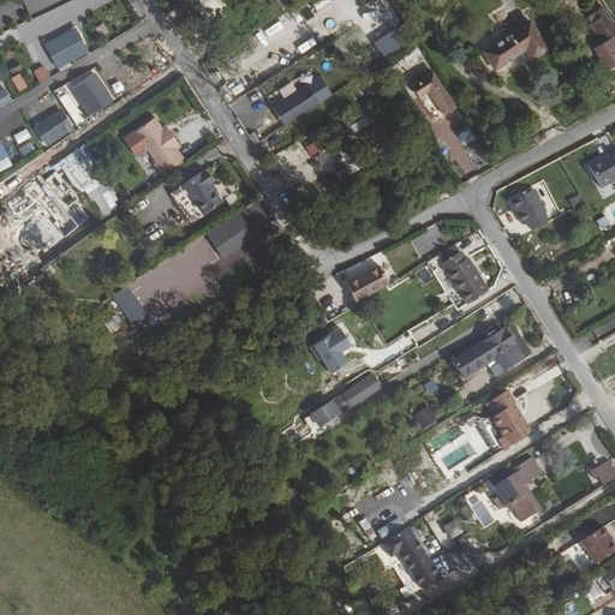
[(604,37),(607,41),(614,35),(614,30),(601,9),(589,16),(593,22),(587,27),(599,41),(604,37)]
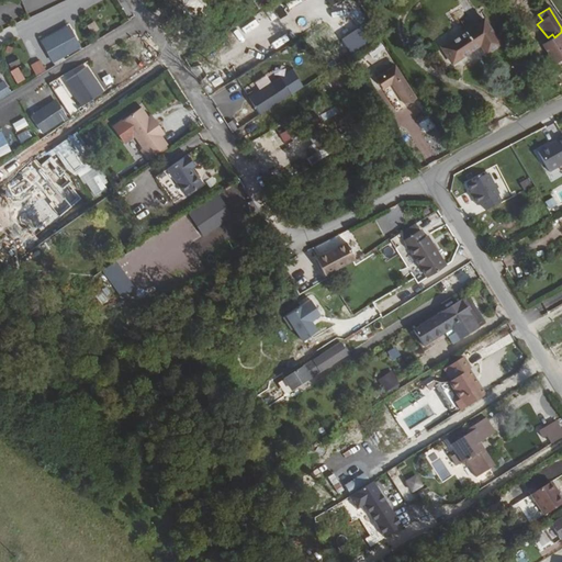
[(485,52),(498,43),(485,17),(441,42),(450,58),(480,41),(485,52)]
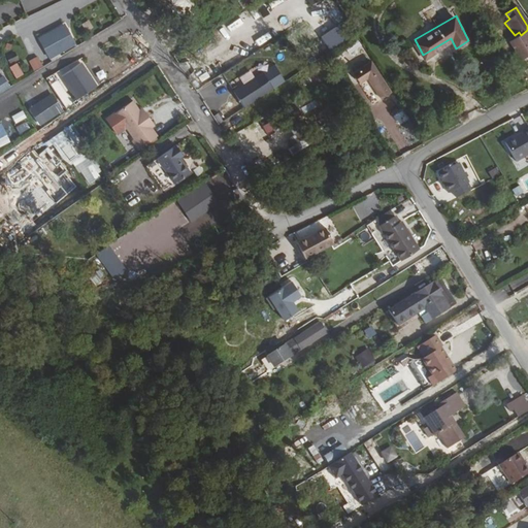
[(321,36),(328,48),(349,36),(341,24),(321,36)]
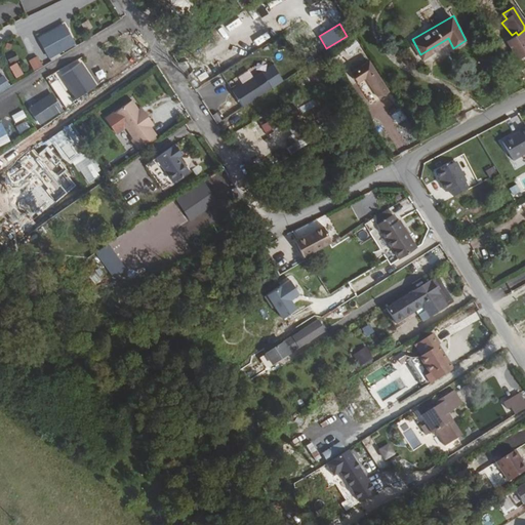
[(42,38),(51,57),(79,45),(69,25),(42,38)]
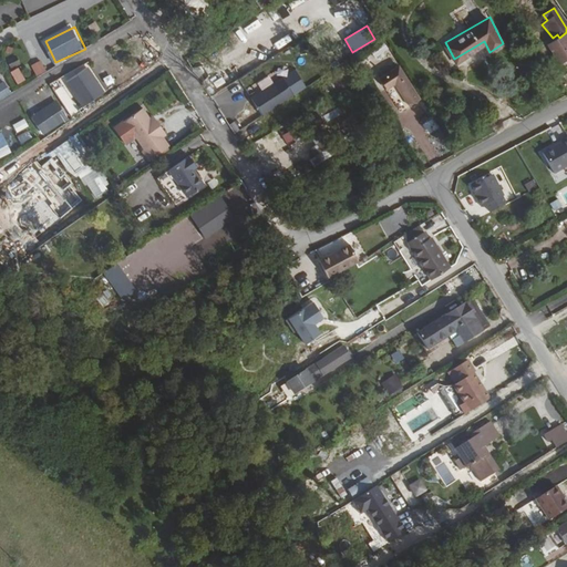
[(272,44),(276,50),(291,42),(288,35),(272,44)]
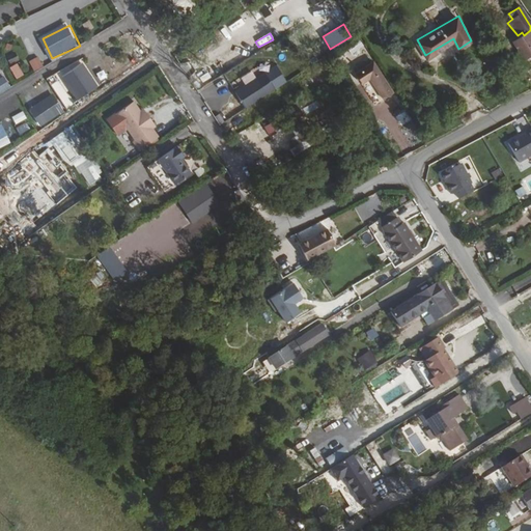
[(352,58),(367,52),(362,40),(347,48),(352,58)]
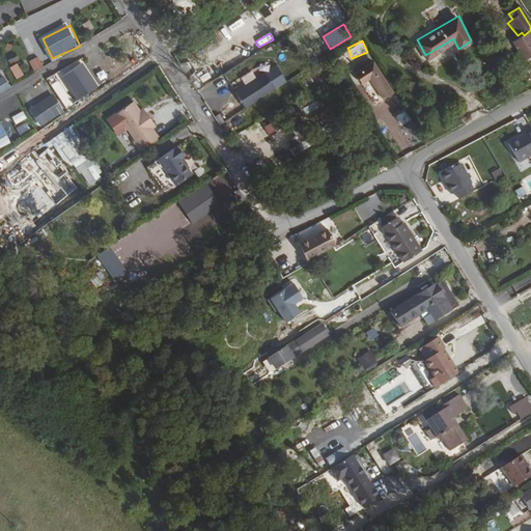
[(33,71),(44,65),(38,56),(28,60),(33,71)]
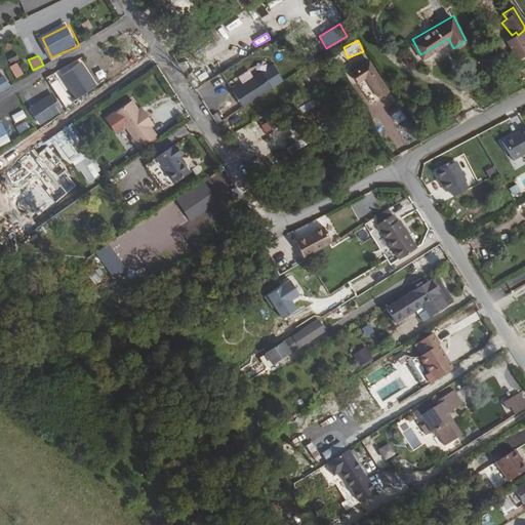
[(9,66),(16,77),(24,73),(16,62),(9,66)]
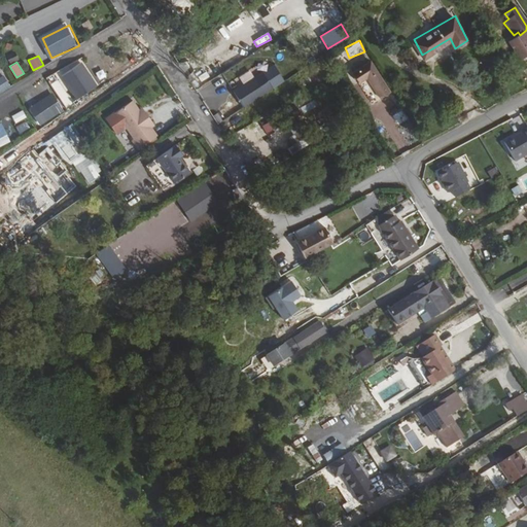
[(82,63),(64,75),(79,98),(98,86),(82,63)]
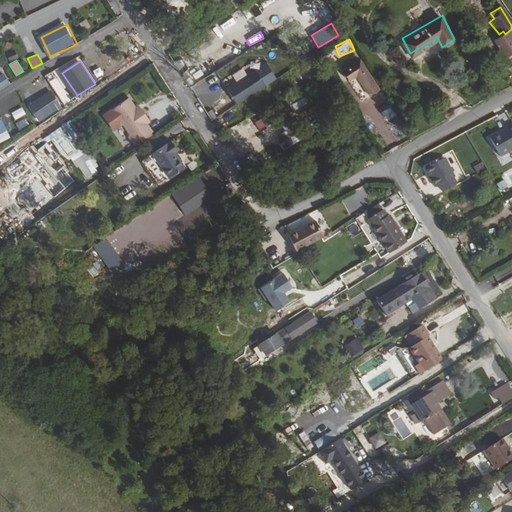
[(361,61),(344,72),(350,82),(358,77),(371,98),(381,92),(361,61)]
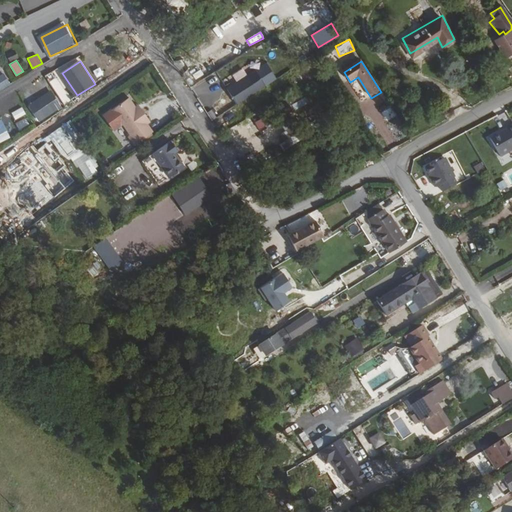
[(260,71),(228,92),(238,106),(269,86),(260,71)]
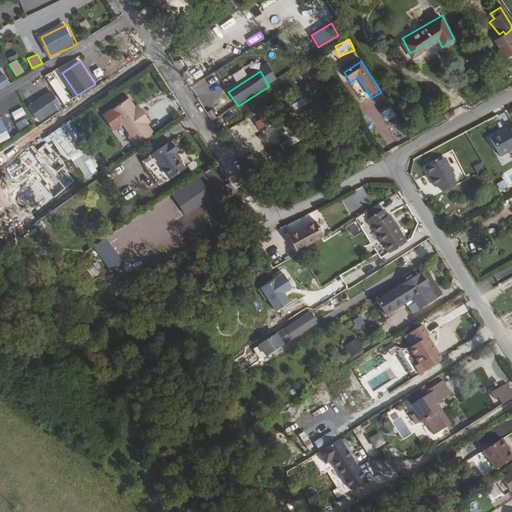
[(0,74),(0,89),(10,83),(3,72),(0,74)]
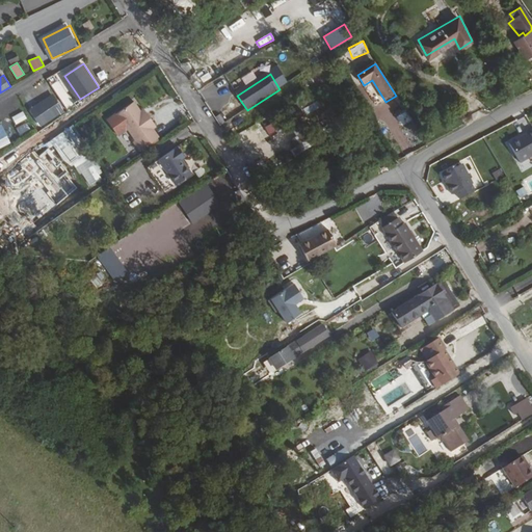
[(38,87),(21,97),(31,113),(48,103),(38,87)]
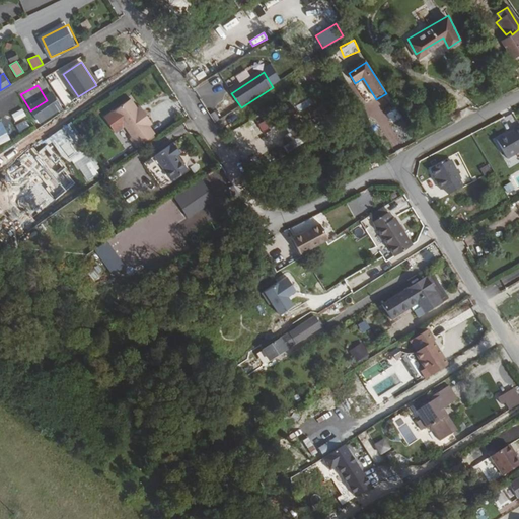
[(15,98),(8,102),(12,112),(20,107),(15,98)]
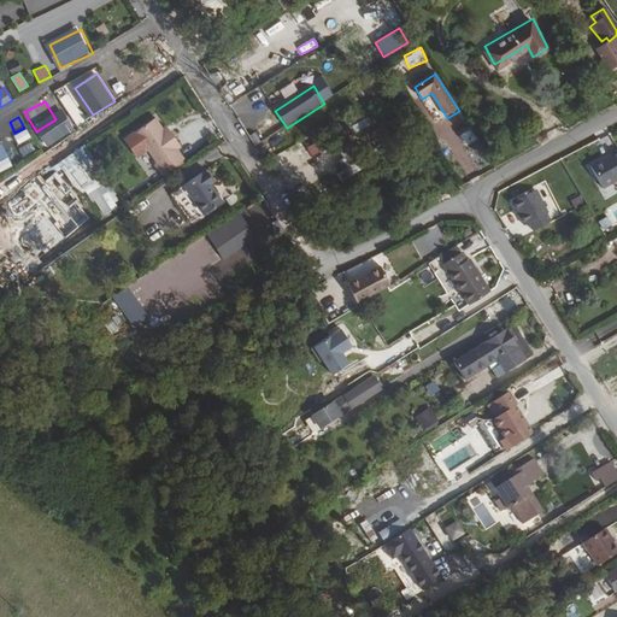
[(369,118),(353,123),(356,130),(371,125),(369,118)]
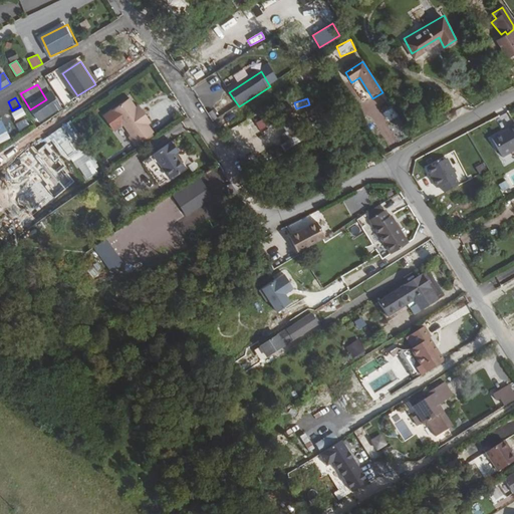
[(140,109),(133,99),(107,116),(115,130),(124,123),(134,138),(132,139),(135,145),(154,132),(151,126),(154,124),(146,111),(142,113),(140,109)]
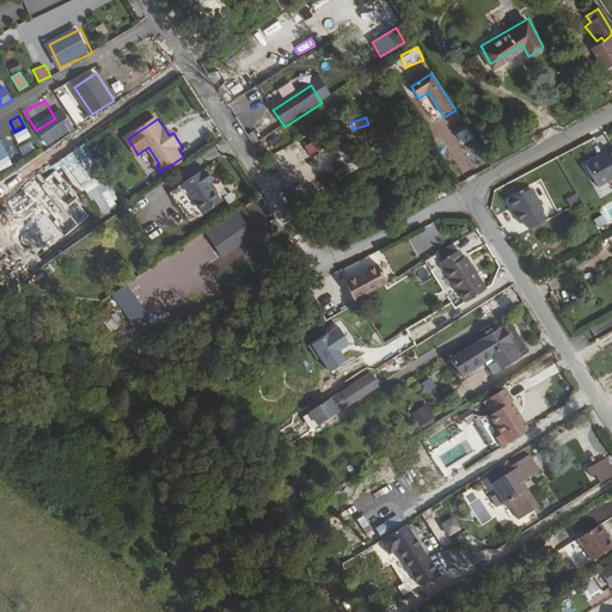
[(340,140),(346,136),(336,122),(330,126),(340,140)]
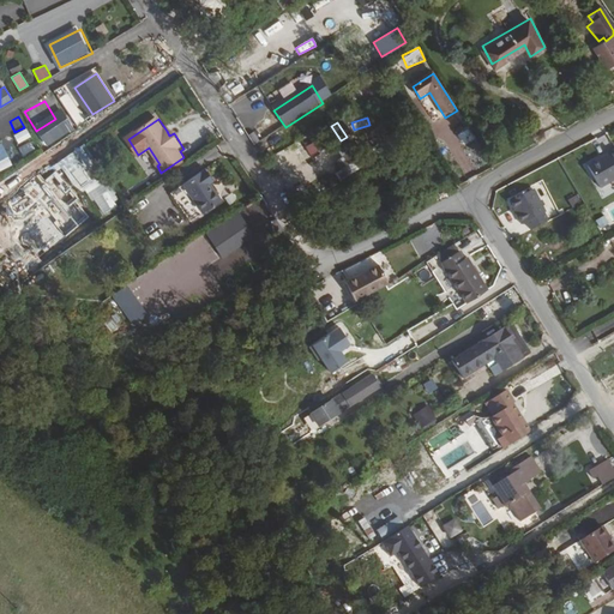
[(374,144),(387,136),(380,124),(367,133),(374,144)]
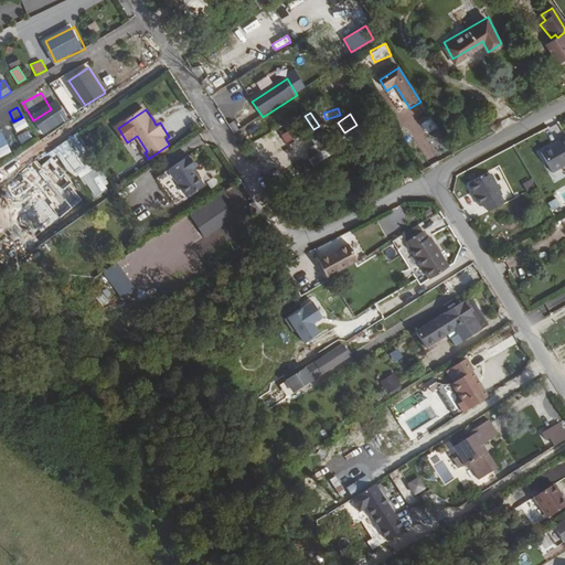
[(24,117),(11,124),(16,132),(29,126),(24,117)]
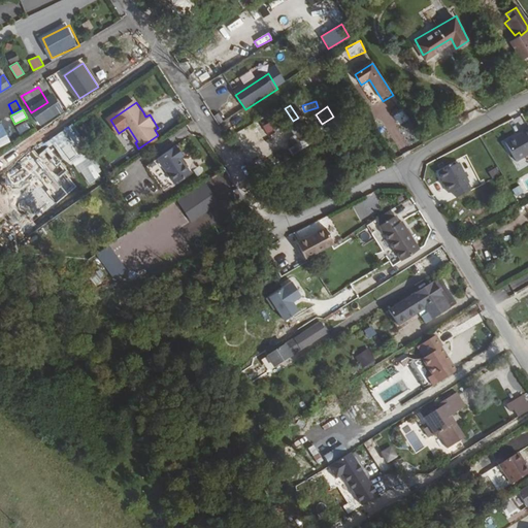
[(275,140),(285,135),(276,120),(263,126),(268,135),(271,133),(275,140)]
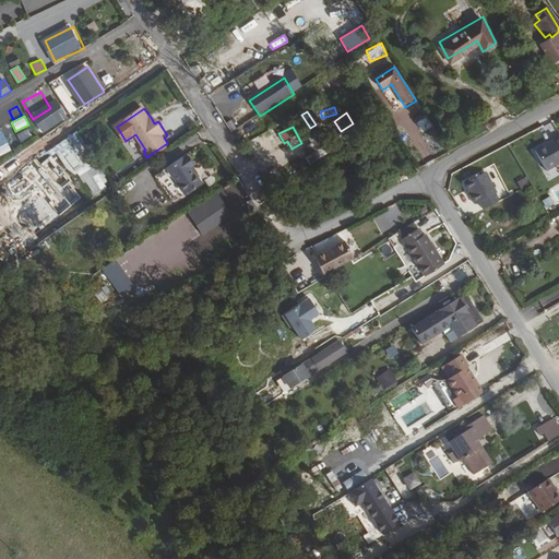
[(21,140),(32,135),(28,128),(18,133),(21,140)]
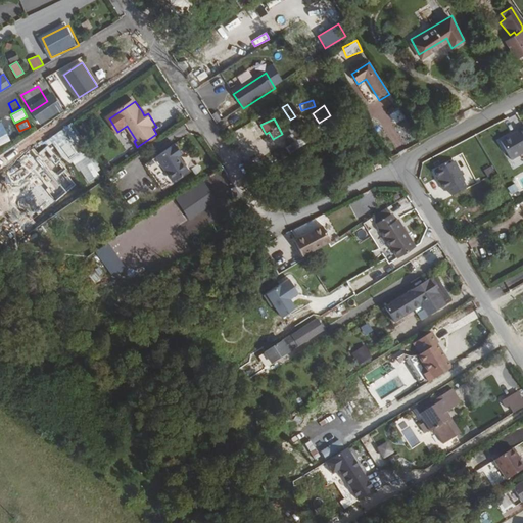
[(329,128),(334,125),(331,120),(326,123),(329,128)]
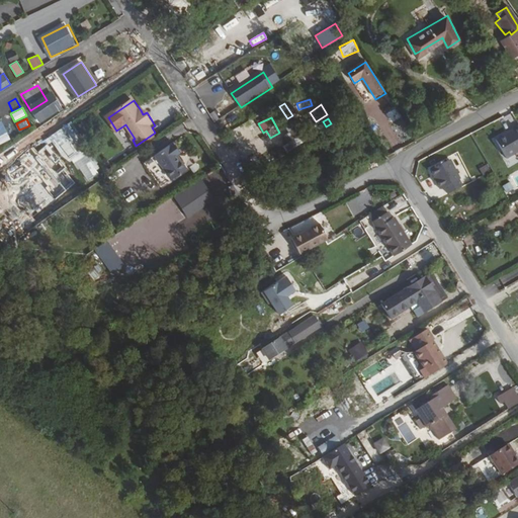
[(0,143),(10,139),(2,120),(0,120),(0,143)]
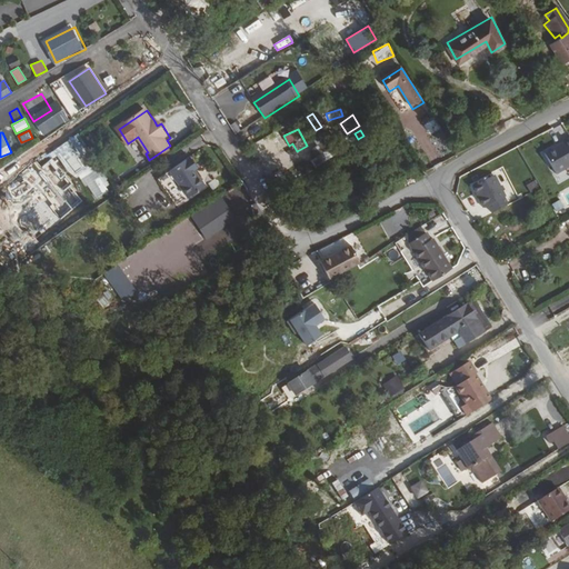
[(6,136),(10,145),(18,141),(13,132),(6,136)]
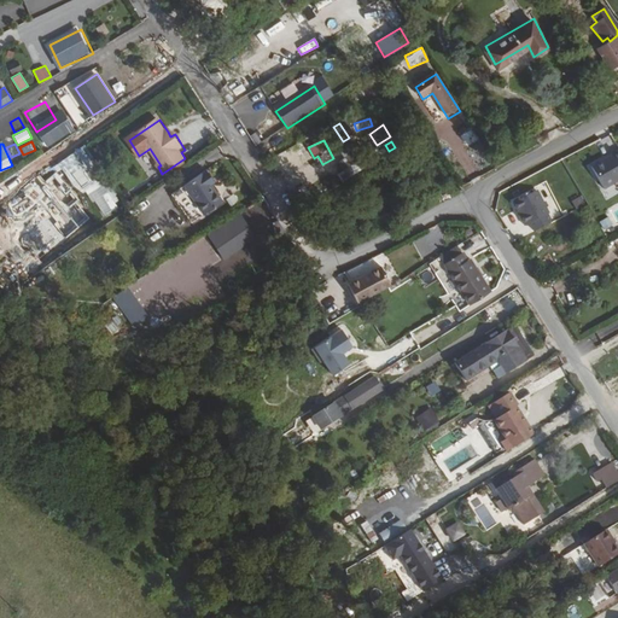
[(59,162),(100,220),(124,203),(83,145),(59,162)]
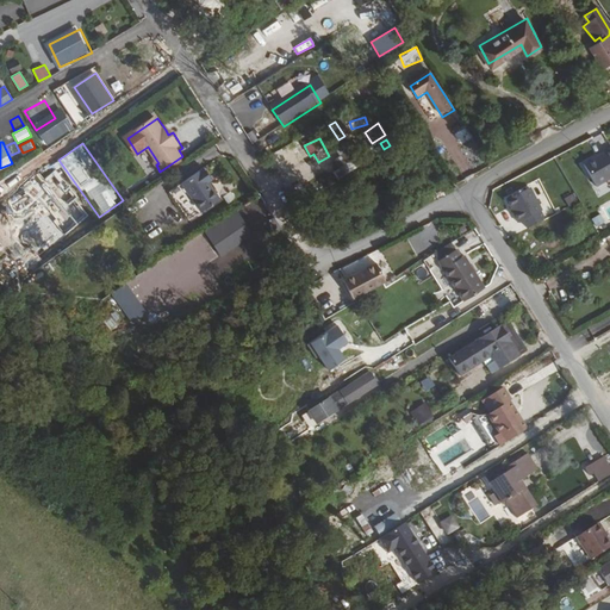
[(609,176),(609,148),(602,153),(603,155),(597,159),(596,156),(583,163),(596,186),(609,176)]
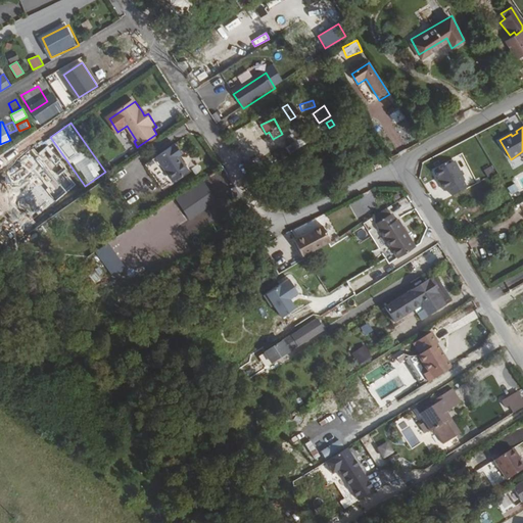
[(234,140),(246,136),(244,130),(232,135),(234,140)]
